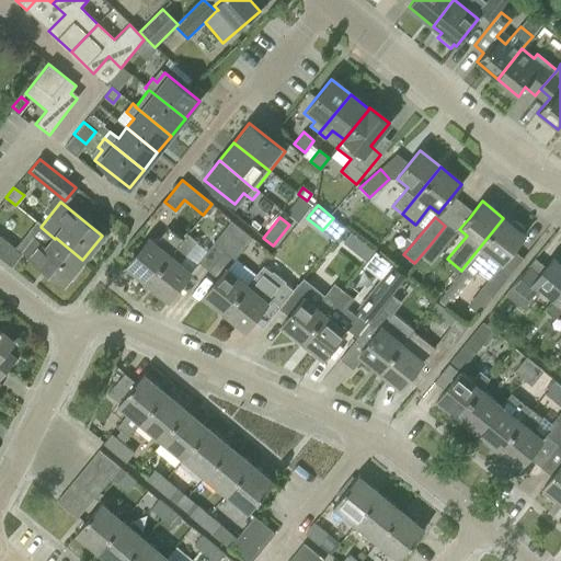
[(499,267),(525,235),(522,232),(525,229),(513,220),(511,224),(503,218),(480,248),(477,251),(464,267),(462,268),(472,277),(478,271),(489,279),(499,267)]
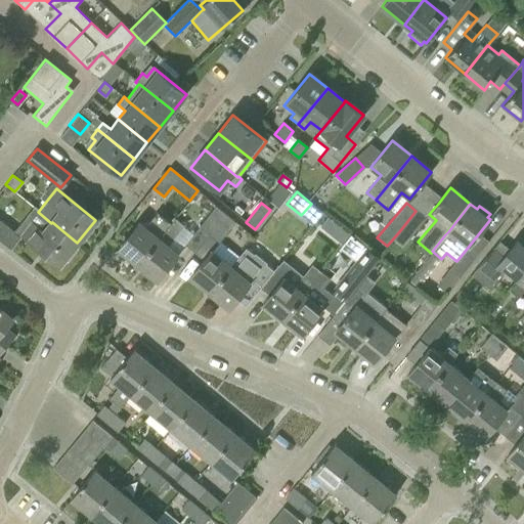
[(51,223),(38,212),(33,207),(13,231),(0,221),(0,220),(0,241),(10,250),(23,235),(59,265),(77,243),(52,222),(51,223)]
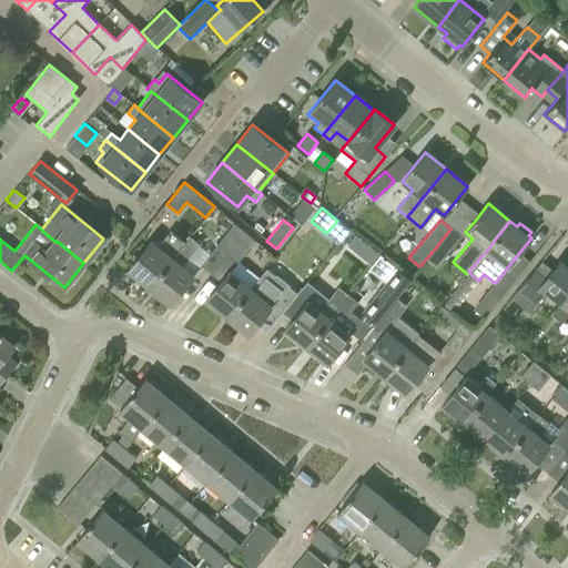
[(226,254),(244,233),(233,224),(227,231),(216,244),(200,264),(211,273),(226,254)]
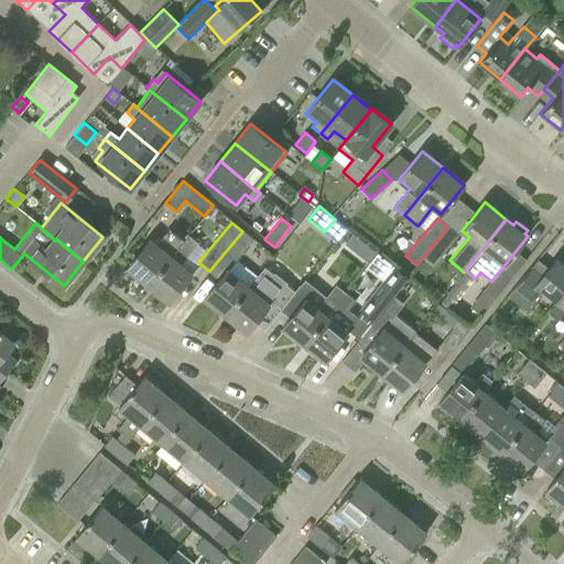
[(458,236),(447,227),(431,248),(441,256),(458,236)]
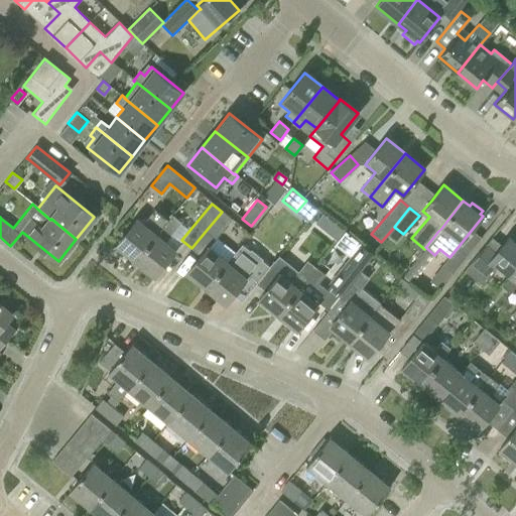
[(116,245),(135,261),(167,220),(154,209),(142,223),(137,219),(116,245)]
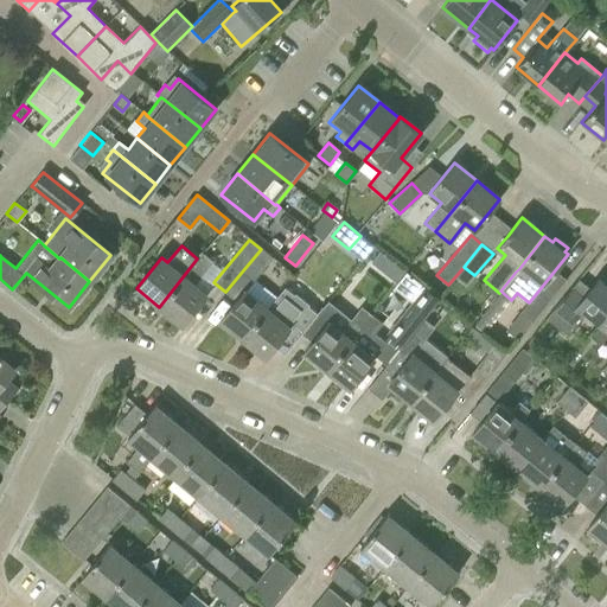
[(272,257),(261,249),(242,272),(253,280),(266,266),(272,257)]
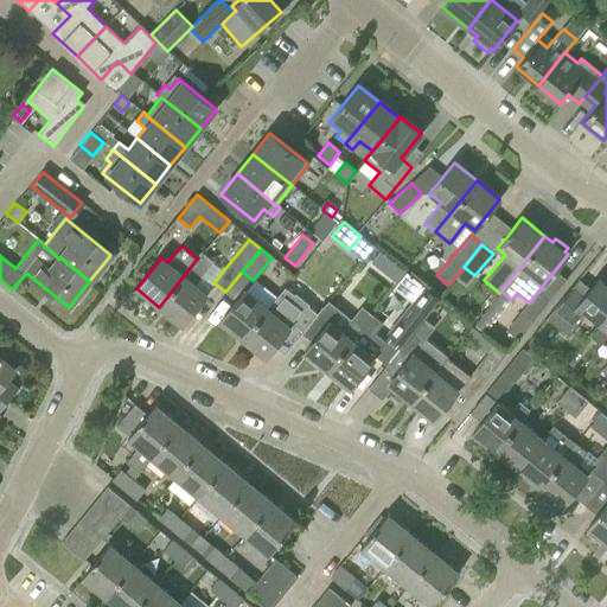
[(379,251),(370,263),(382,272),(390,261),(379,251)]
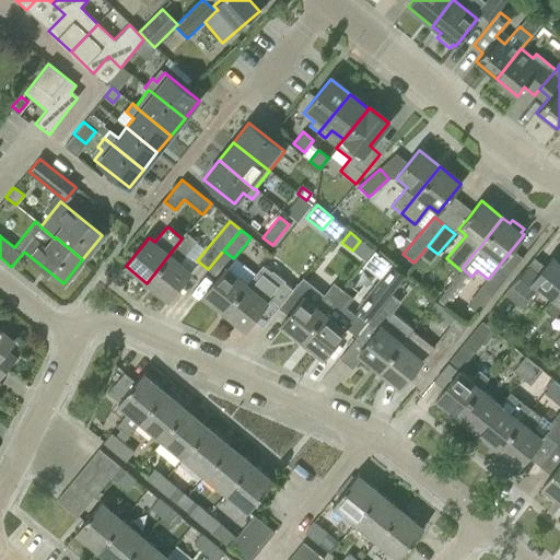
[(182,238),(147,283),(167,300),(181,283),(190,271),(178,261),(196,242),(186,233),(182,238)]
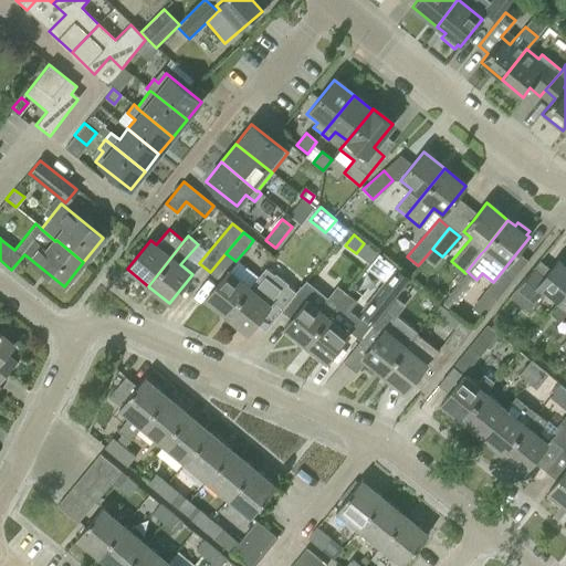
[(543,290),(558,302),(559,303),(565,294),(565,266),(557,260),(544,276),(534,268),(510,297),(530,313),(542,297),(538,295),(543,290)]
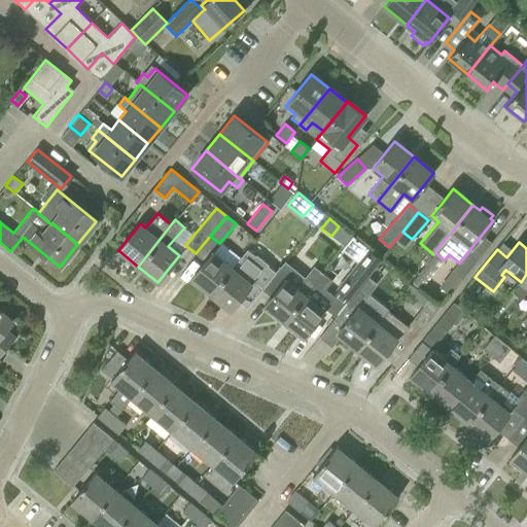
[(259,292),(261,289),(275,272),(267,266),(268,265),(255,254),(254,255),(246,249),(232,268),(210,294),(230,311),(238,301),(246,308),(259,292)]
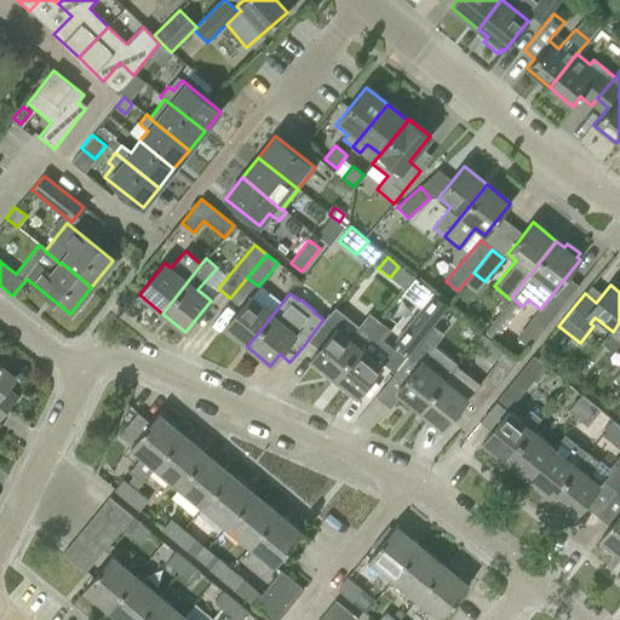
[(432,293),(396,338),(412,350),(418,344),(432,326),(448,305),(432,293)]
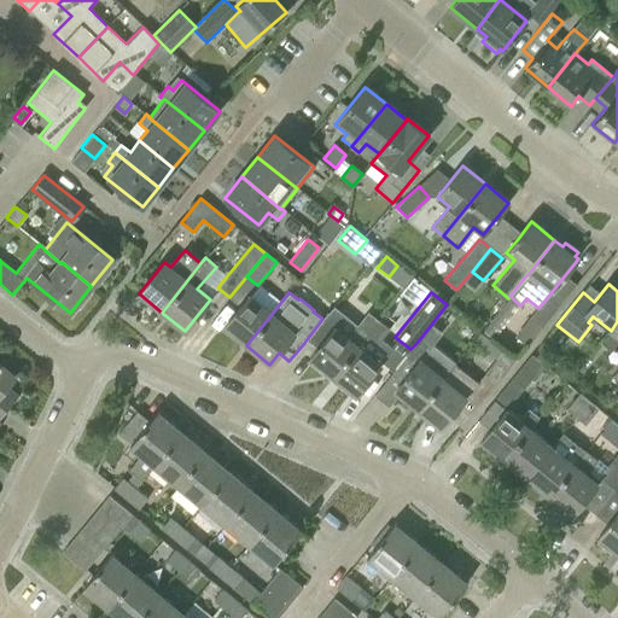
[(223,327),(246,345),(272,314),(249,295),(223,327)]
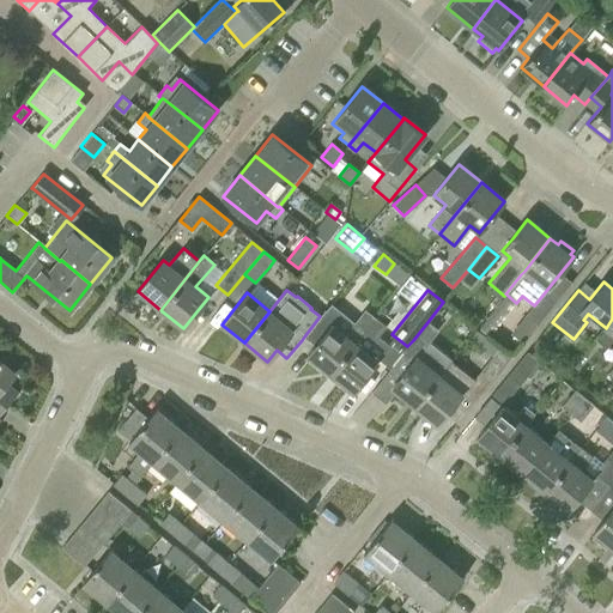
[(526,316),(536,325),(556,301),(545,292),(534,305),(526,316)]
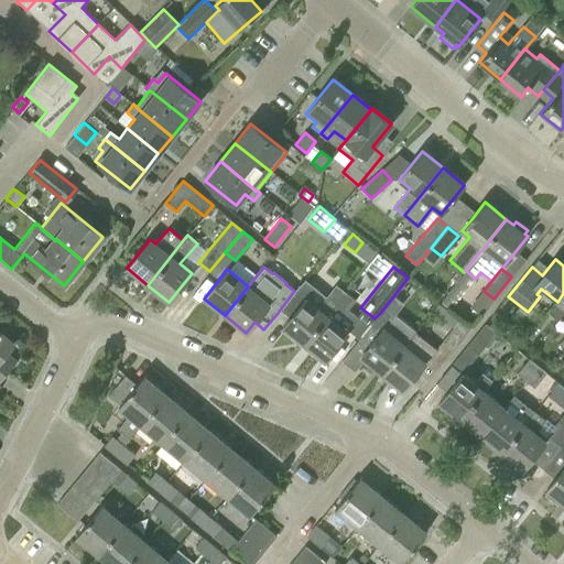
[(282,327),(303,344),(345,293),(335,284),(316,307),(305,299),(311,292),(300,284),(294,291),(280,310),(290,318),(282,327)]
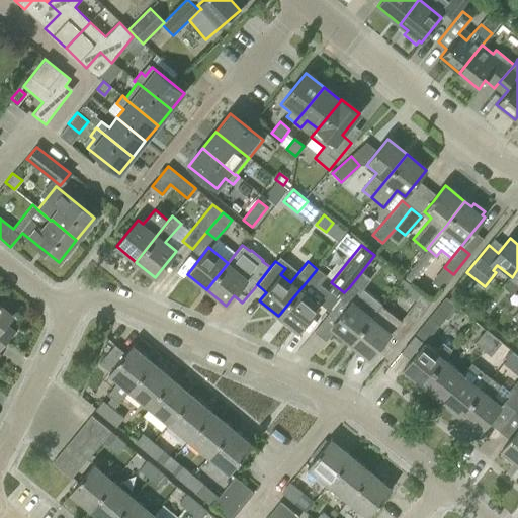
[(317,269),(278,316),(297,332),(320,306),(309,296),(326,276),(317,269)]
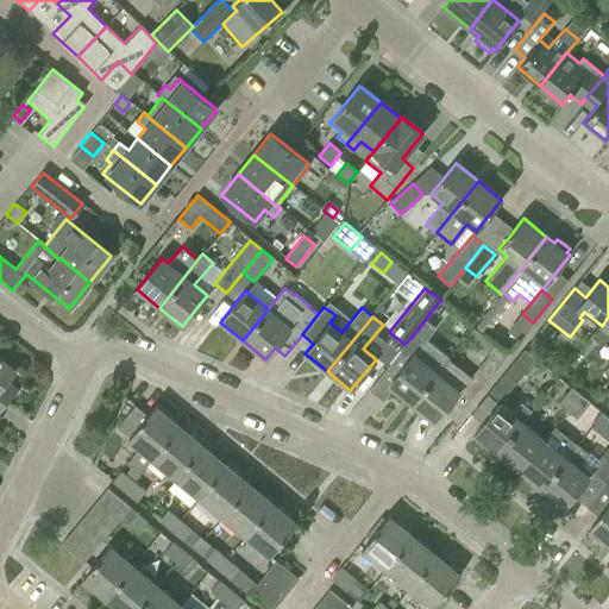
[(608,316),(602,326),(601,325),(591,338),(602,346),(608,336),(608,316)]
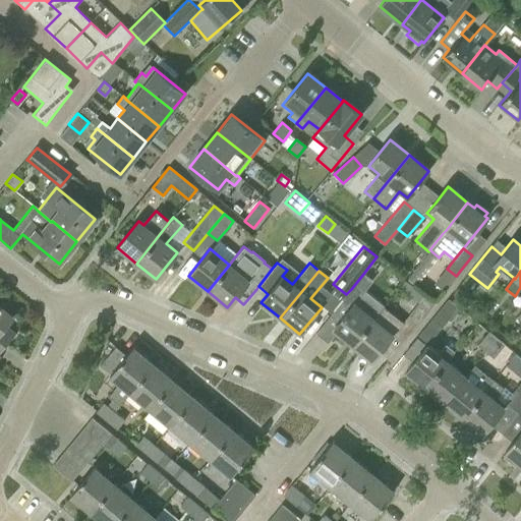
[(332,330),(352,345),(373,319),(384,305),(364,291),(371,281),(363,274),(351,289),(332,313),(340,321),(332,330)]
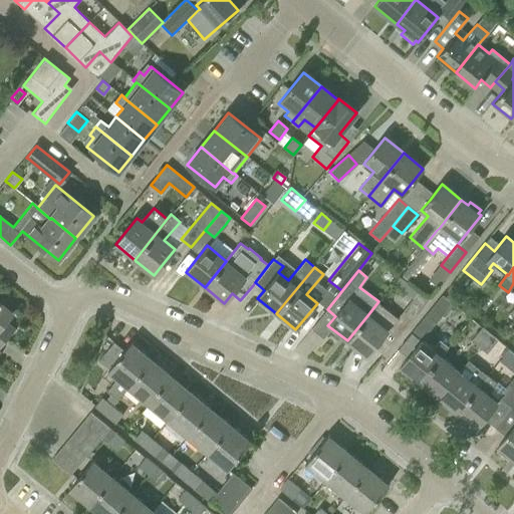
[(368,314),(347,340),(366,356),(373,347),(383,354),(428,299),(419,291),(403,311),(388,330),(372,317),(368,314)]
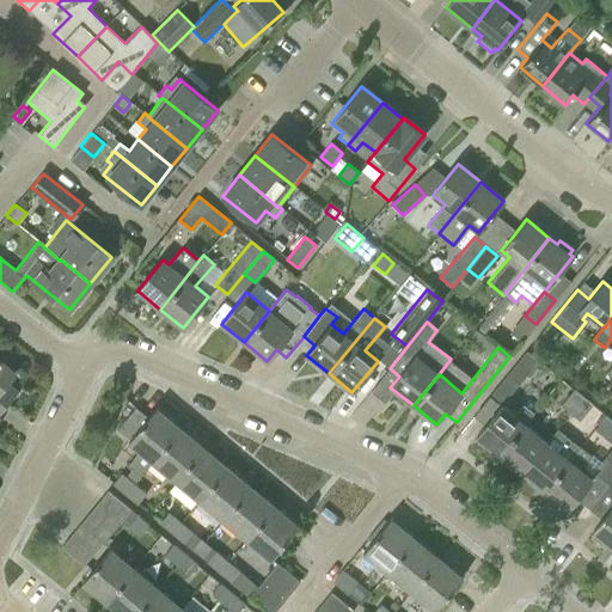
[(489,397),(501,407),(501,405),(502,407),(538,360),(526,352),(489,397)]
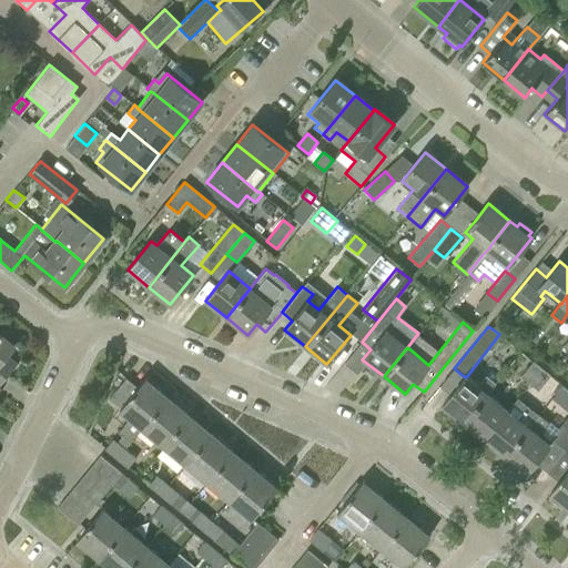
[(0,335),(0,378),(13,363),(4,356),(12,346),(0,335)]
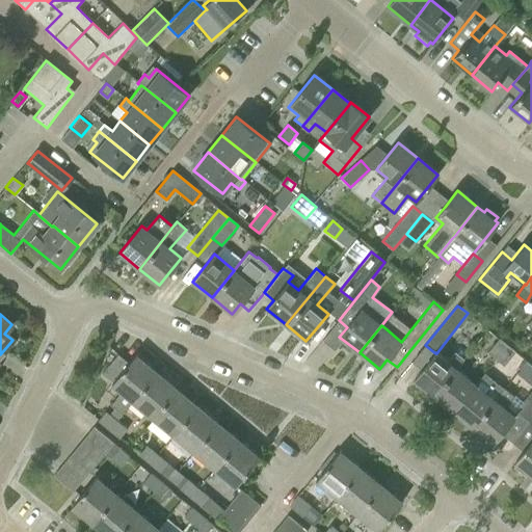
[(487,352),(496,360),(507,345),(499,339),(487,352)]
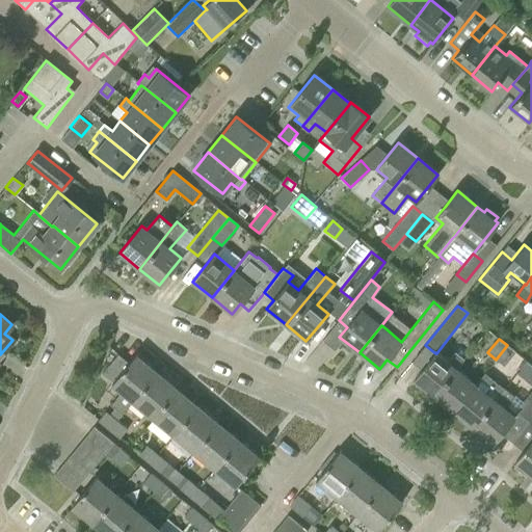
[(507,345),(496,360),(503,366),(514,351),(507,345)]
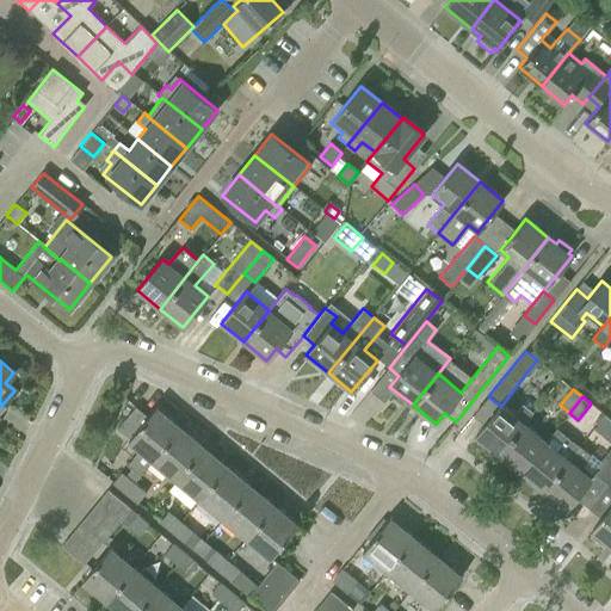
[(475,437),(498,455),(523,424),(501,406),(500,405),(500,406),(475,437)]
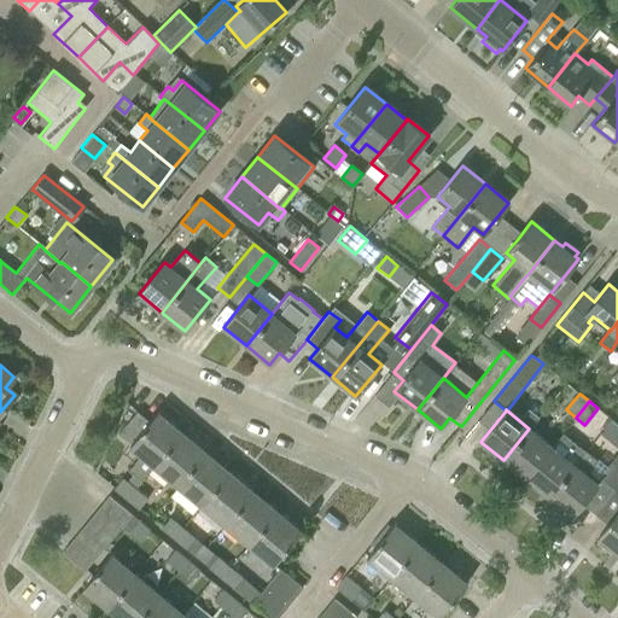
[(140,482),(153,466),(181,431),(157,412),(129,445),(140,455),(128,471),(140,482)]
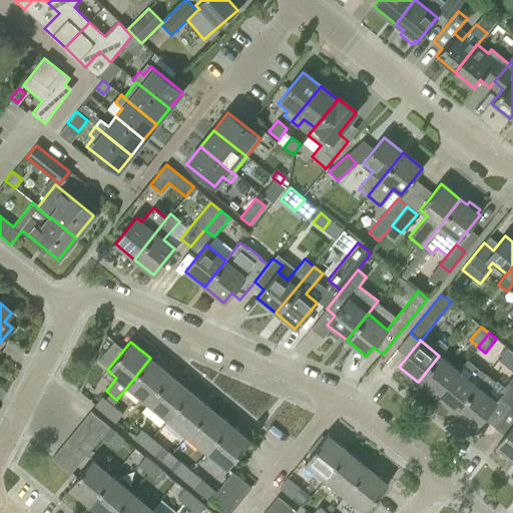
[(418,382),(437,397),(458,371),(439,356),(418,382)]
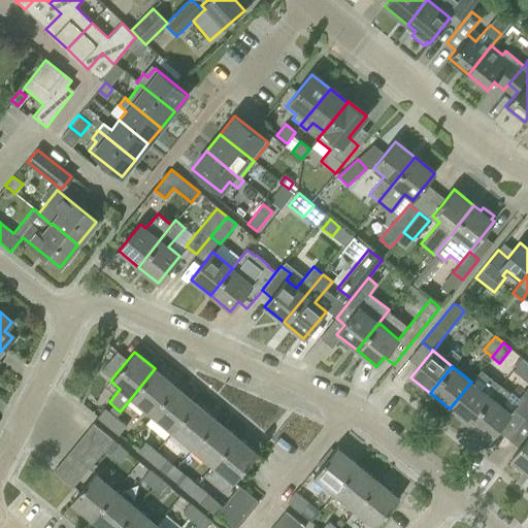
[(131,398),(152,415),(175,386),(155,368),(131,398)]
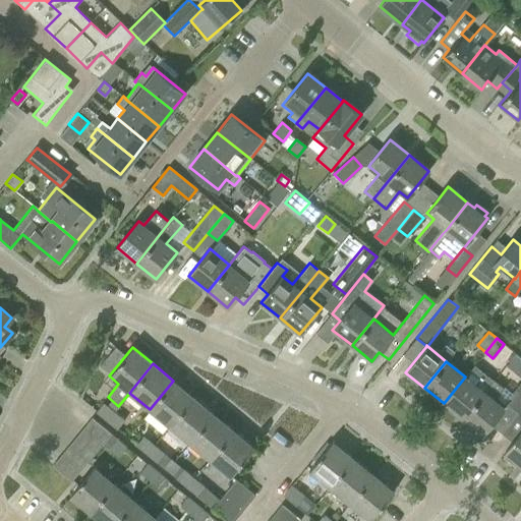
[(444,403),(462,418),(484,392),(465,377),(444,403)]
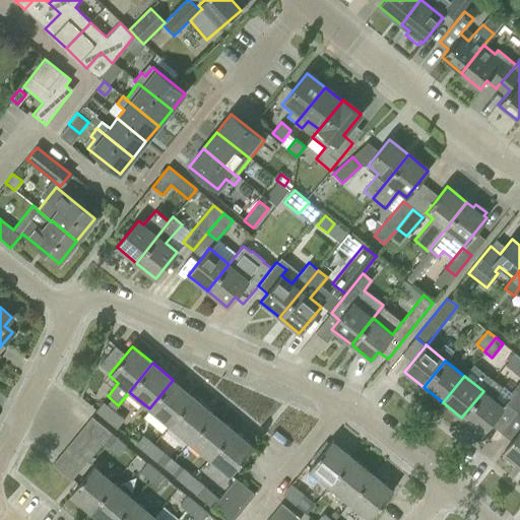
[(149,408),(169,426),(193,396),(173,380),(149,408)]
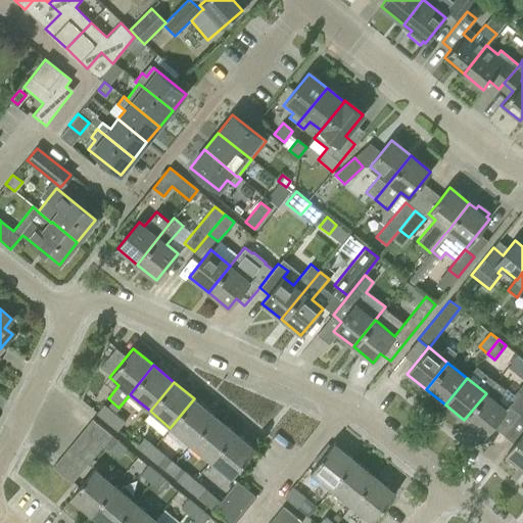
[(486,393),(464,420),(472,426),(469,429),(479,437),(482,434),(484,436),(506,409),(494,400),(504,389),(495,382),(486,393)]
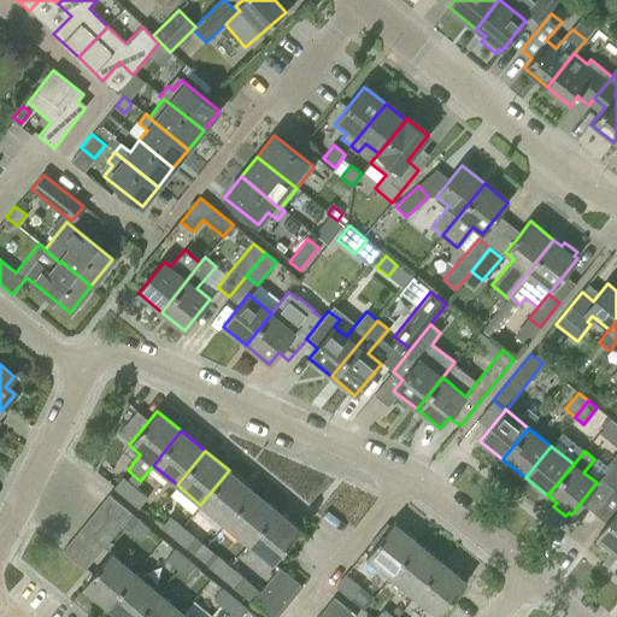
[(616,451),(598,476),(613,489),(616,483),(616,451)]
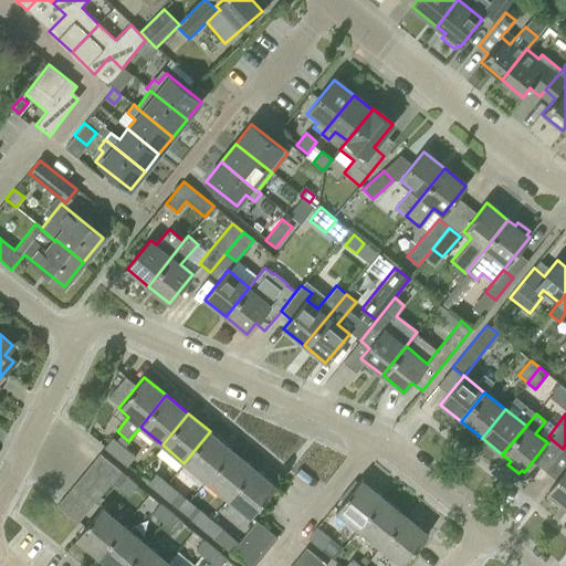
[(184,463),(205,480),(231,449),(210,431),(184,463)]
